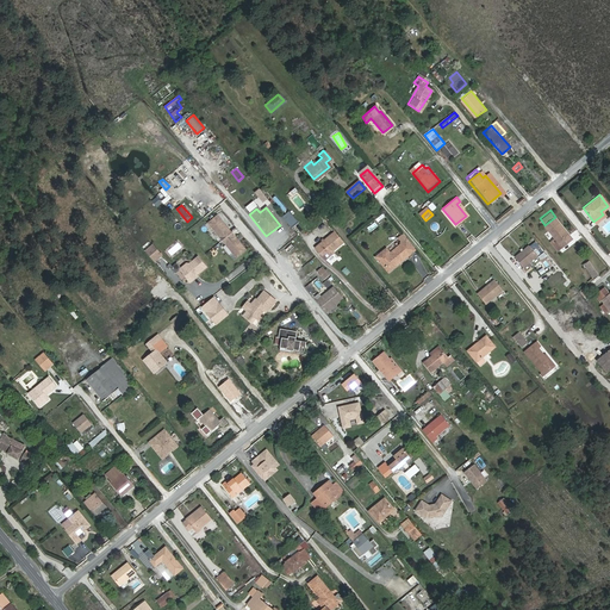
[(290,228),(296,223),(290,216),(284,221),(290,228)]
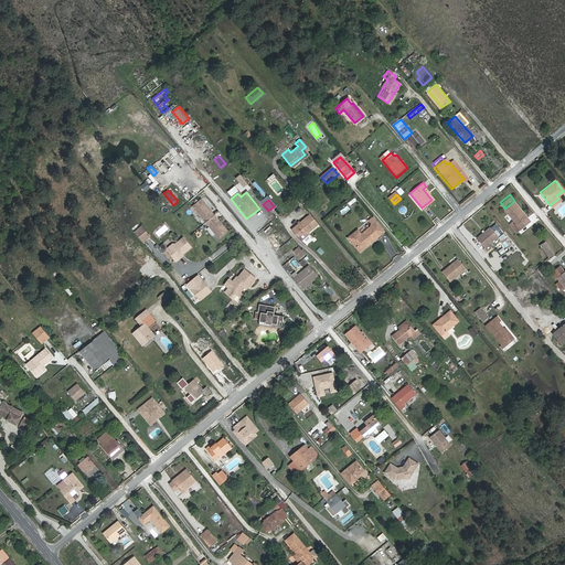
[(512,219),(509,221),(515,230),(529,220),(514,201),(504,209),(512,219)]
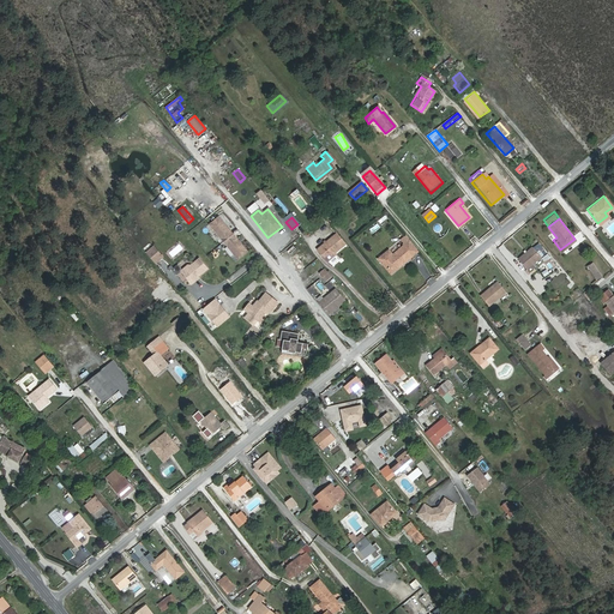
[(222,221),(212,228),(227,245),(236,238),(222,221)]
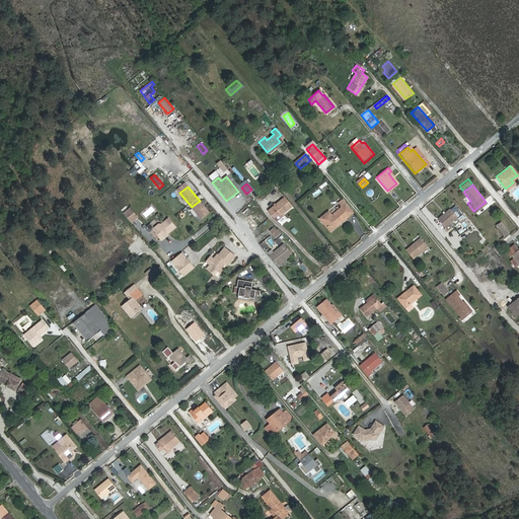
[(284,197),(269,211),(277,220),(292,206),(284,197)]
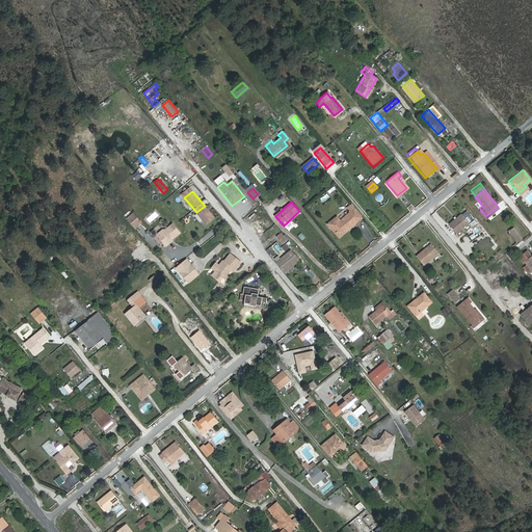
[(205,206),(196,212),(209,228),(216,221),(205,206)]
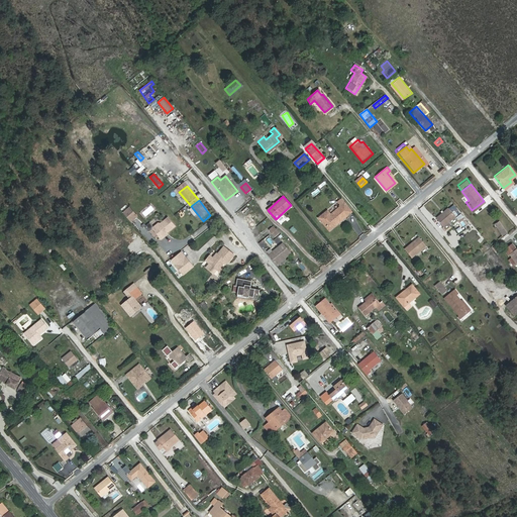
[(318,216),(328,228),(350,211),(343,202),(329,213),(326,209),(318,216)]
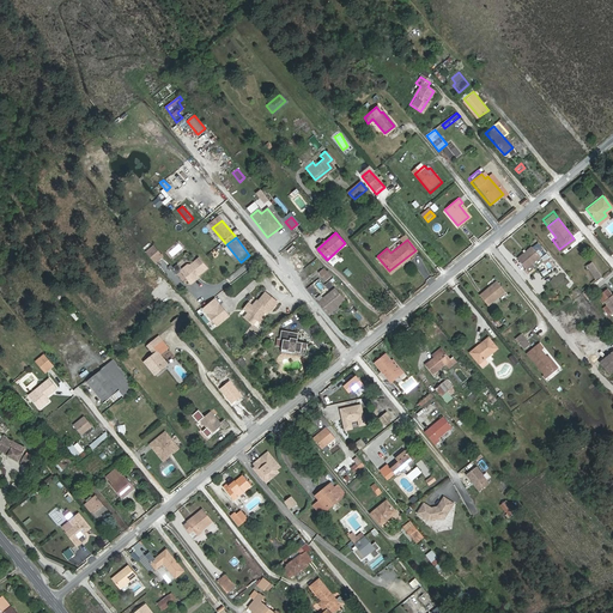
[(525,266),(539,255),(530,243),(516,254),(525,266)]
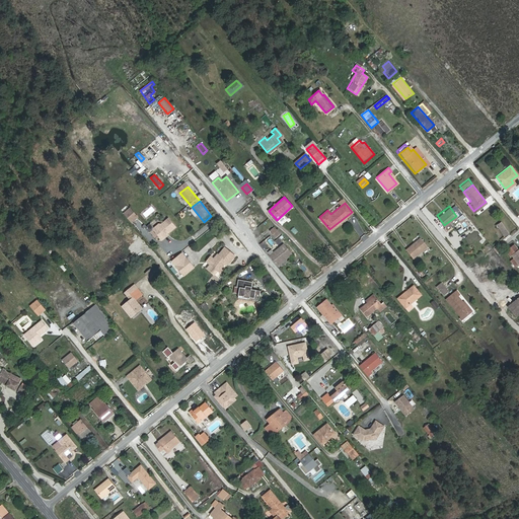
[(132,214),(127,218),(134,226),(139,222),(132,214)]
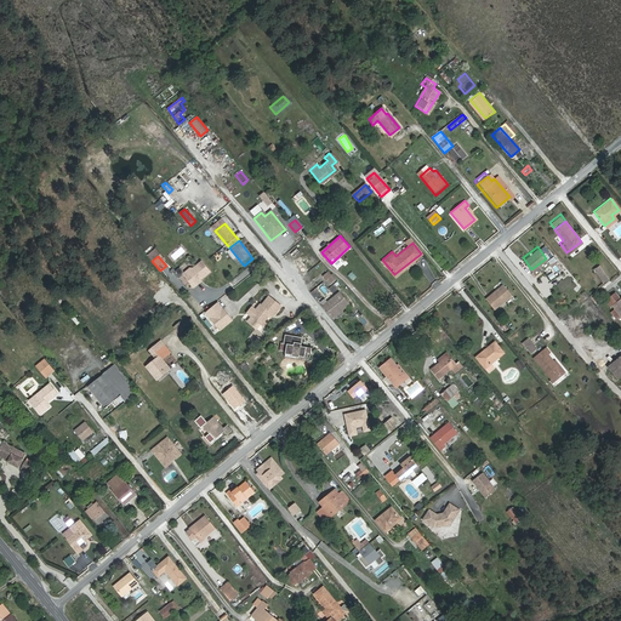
[(193,272),(186,278),(197,291),(203,286),(201,285),(212,275),(204,266),(195,273),(193,272)]
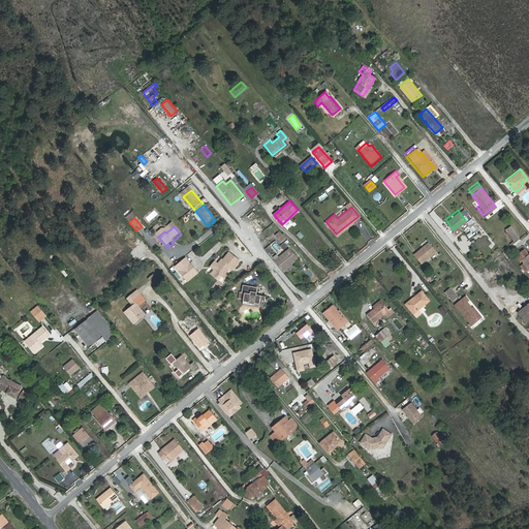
[(512,242),(517,238),(508,226),(503,230),(512,242)]
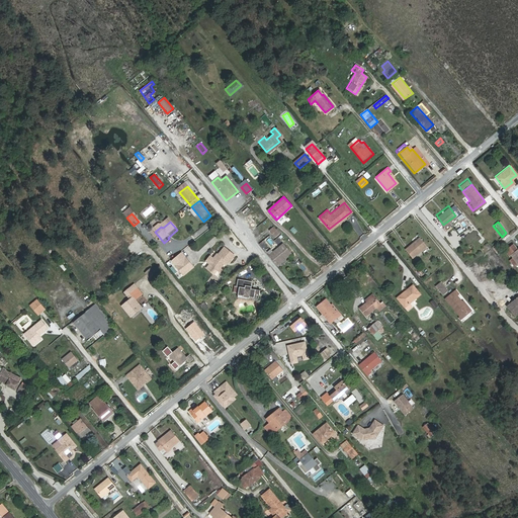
[(273,236),(278,232),(273,226),(268,230),(273,236)]
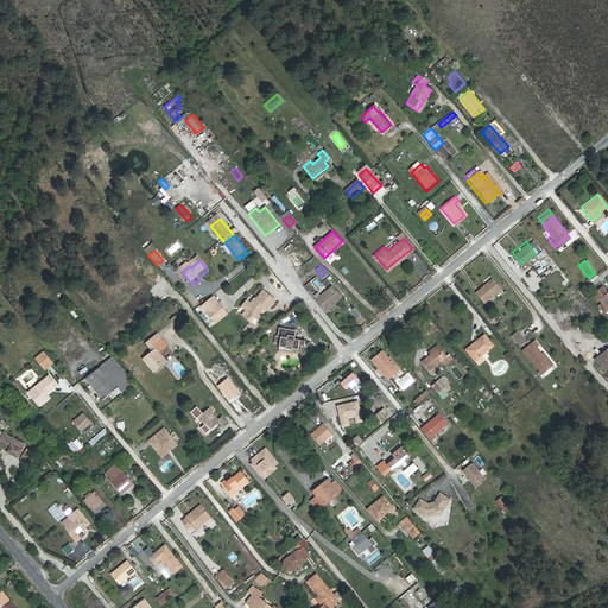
[(482,303),(500,289),(492,280),(475,293),(482,303)]
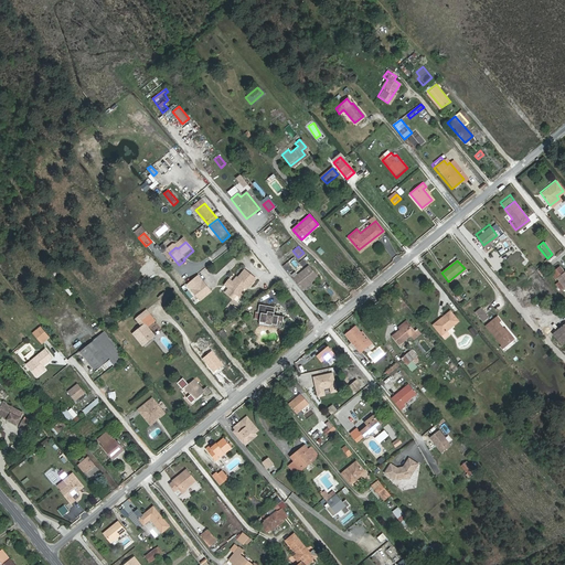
[(564,269),(564,268),(562,270),(557,264),(548,272),(553,277),(554,276),(564,289),(564,269)]
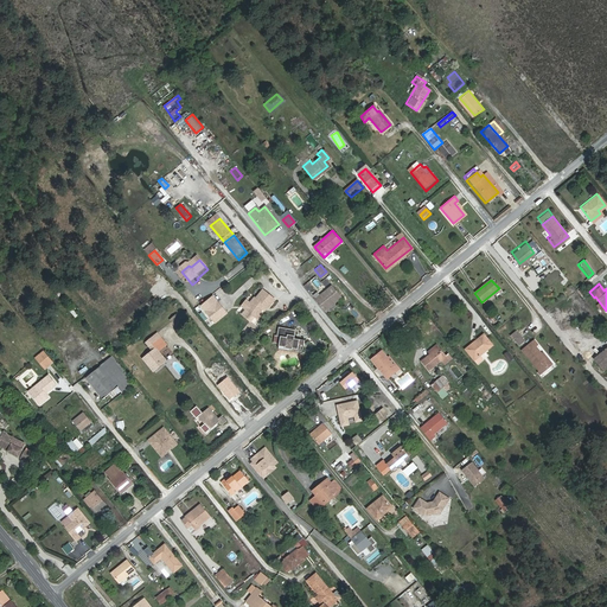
[(318,294),(315,291),(311,295),(324,310),(340,296),(330,285),(318,294)]
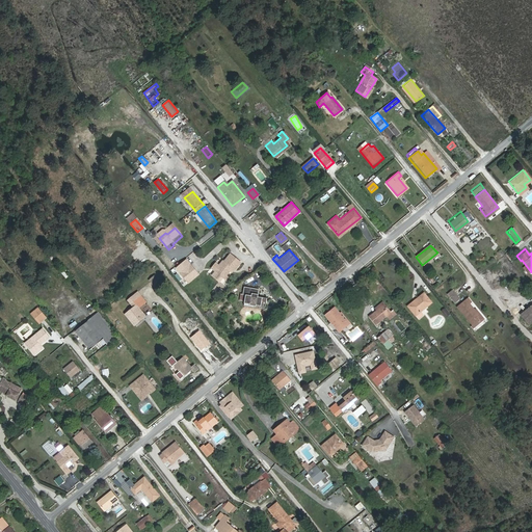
[(214,270),(218,272),(215,276),(222,283),(225,278),(229,282),(244,262),(233,254),(222,267),(218,264),(214,270)]
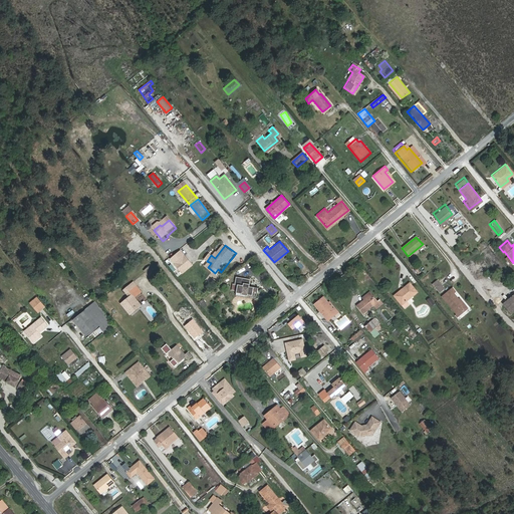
[(185,275),(194,267),(183,253),(173,261),(185,275)]
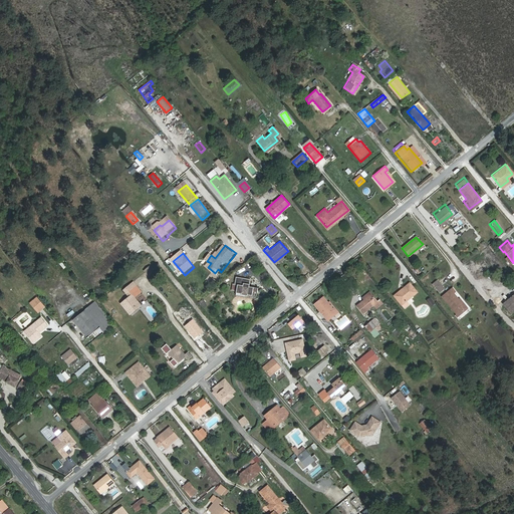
[(152,278),(157,273),(151,266),(146,270),(152,278)]
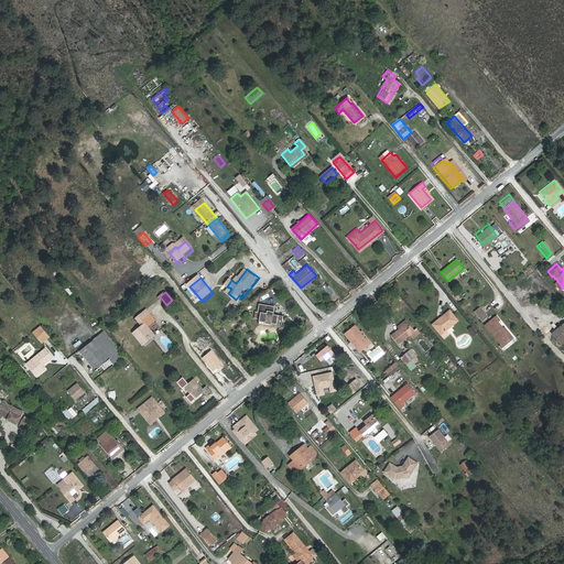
[(273,315),(275,306),(259,304),(258,313),(261,313),(259,322),(266,323),(266,324),(272,325),(272,324),(282,325),(283,316),(273,315)]
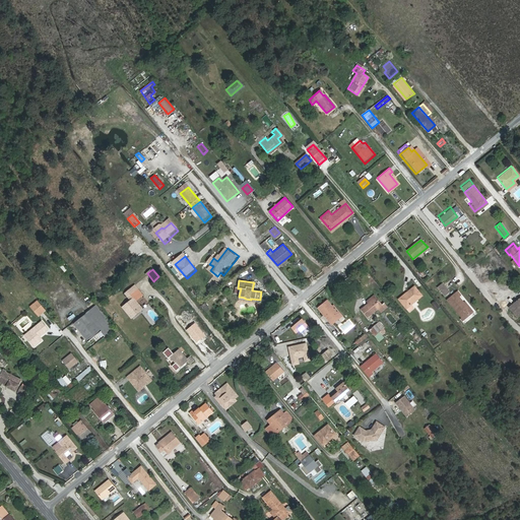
[(449,291),(443,283),(438,287),(444,296),(449,291)]
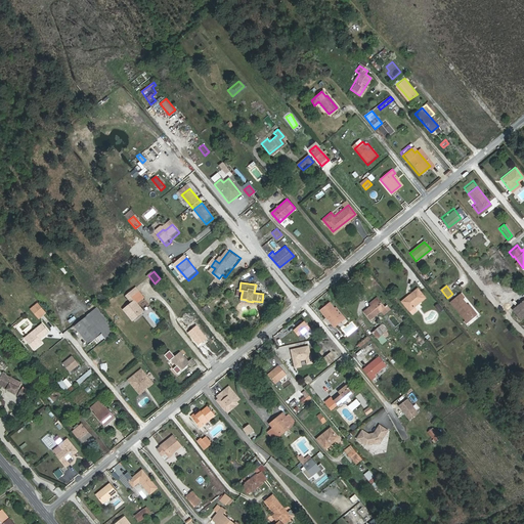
[(145,297),(137,288),(126,297),(133,305),(126,311),(135,321),(145,313),(137,303),(145,297)]
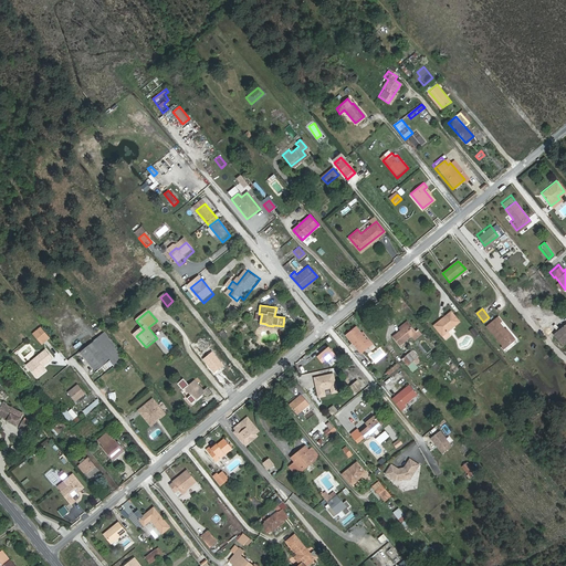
[(458,323),(449,312),(432,326),(441,336),(458,323)]
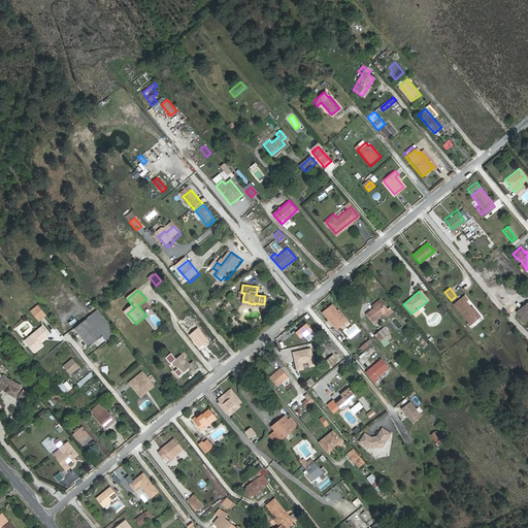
[(466,299),(463,295),(454,303),(470,324),(477,319),(463,301),(466,299)]
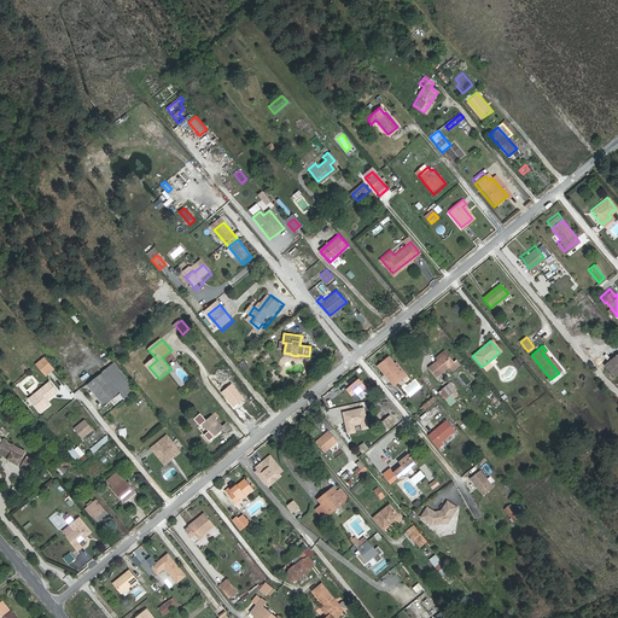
[(613,374),(617,369),(617,351),(604,363),(613,374)]
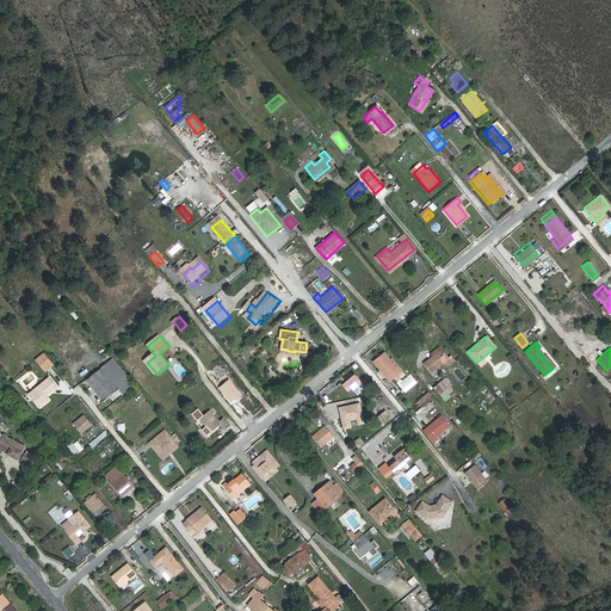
[(448,359),(440,349),(421,364),(430,374),(443,363),(446,368),(454,362),(450,357),(448,359)]
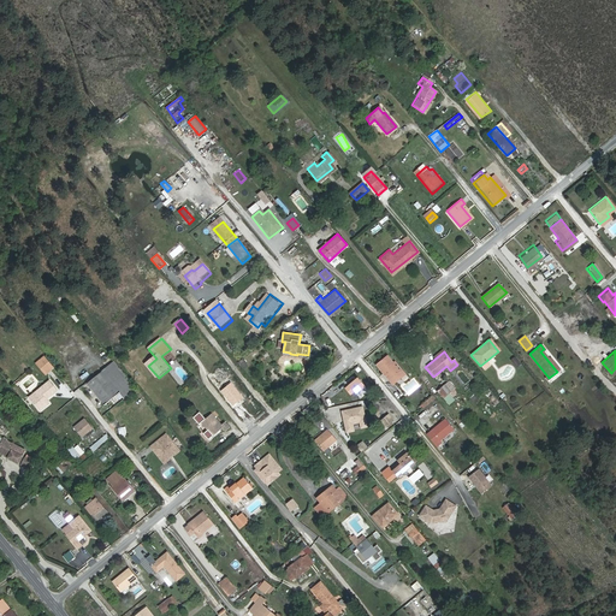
[(392,381),(403,372),(388,353),(377,362),(392,381)]
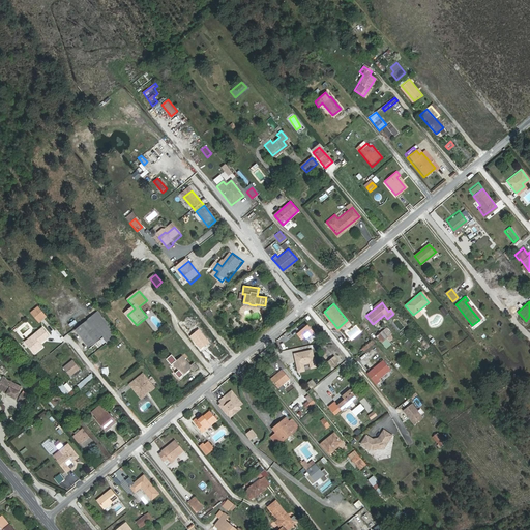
[(39,324),(47,319),(38,307),(31,314),(39,324)]
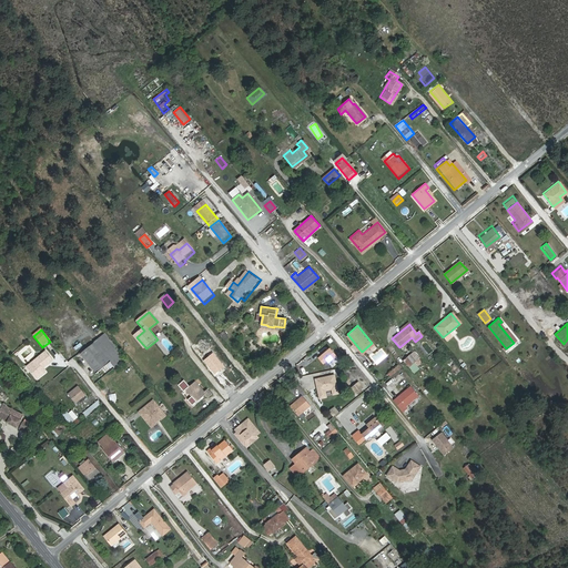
[(112,365),(124,356),(102,331),(77,352),(94,372),(109,361),(112,365)]
